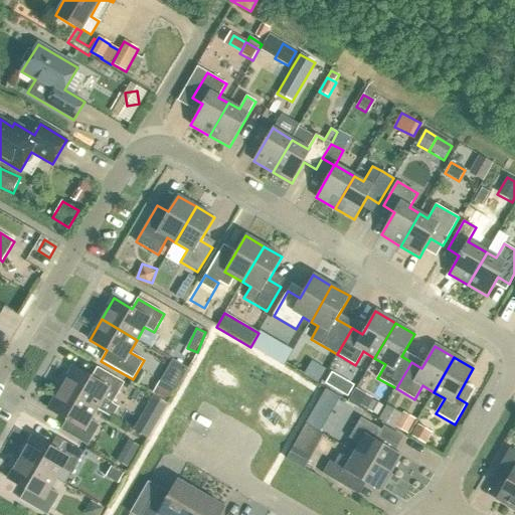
[(173,390),(186,369),(172,360),(159,382),(173,390)]
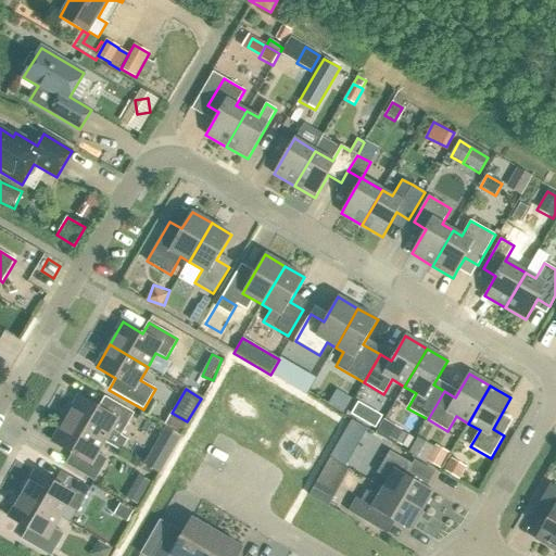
[(341,415),(351,399),(339,391),(330,408),(341,415)]
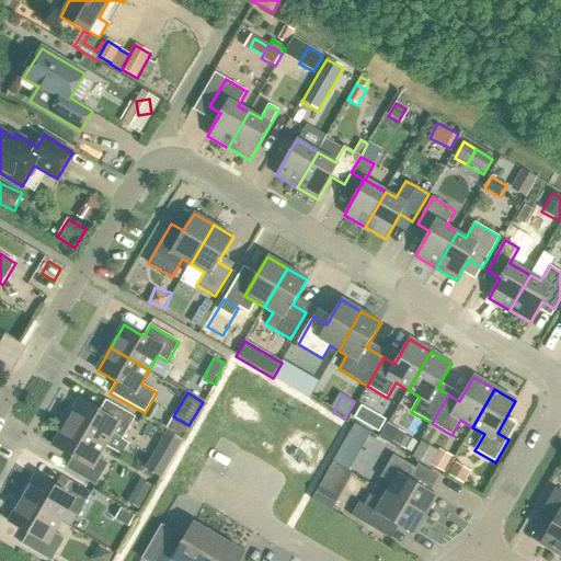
[(123,439),(135,418),(106,401),(100,412),(80,400),(67,423),(105,446),(112,434),(123,439)]
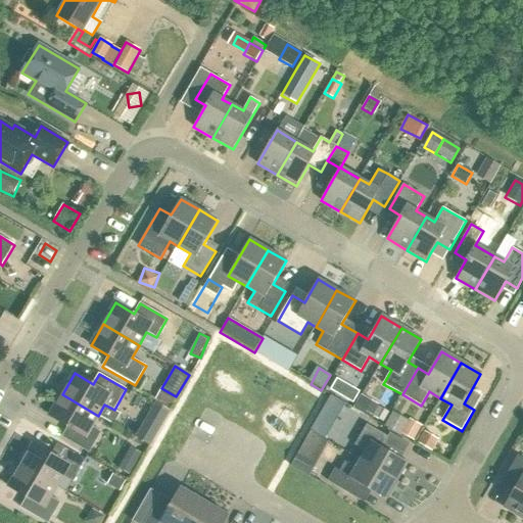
[(357,401),(363,388),(337,377),(332,390),(357,401)]
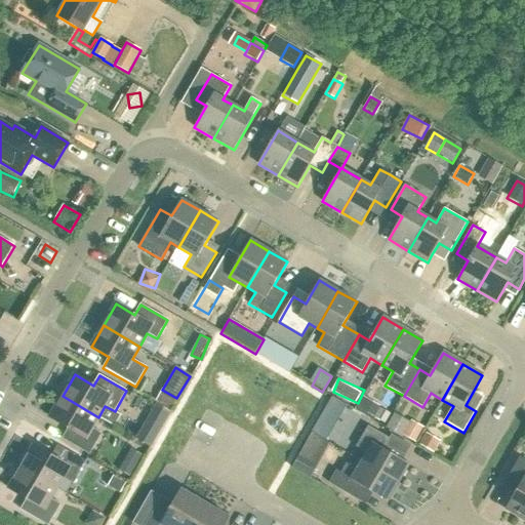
[(170,409),(176,398),(162,390),(156,401),(158,402),(170,409)]
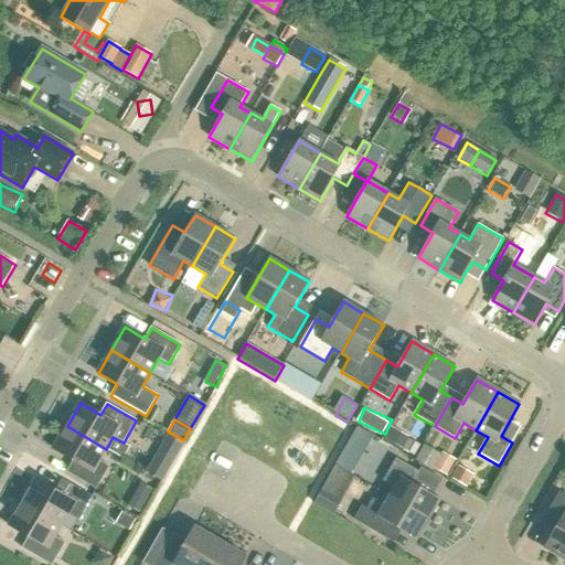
[(98,460),(106,449),(67,426),(53,449),(73,461),(66,472),(96,489),(109,467),(98,460)]
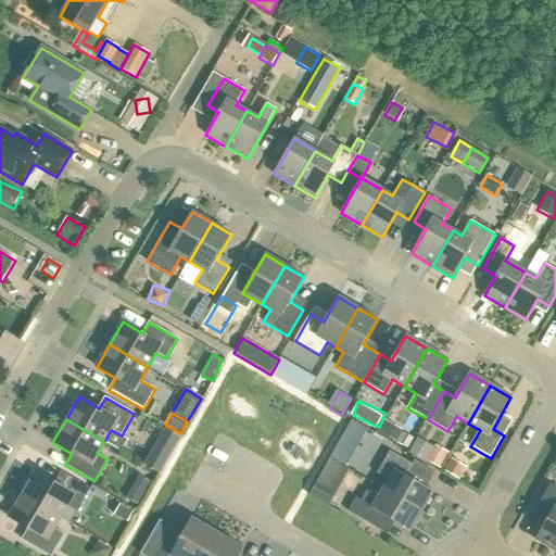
[(351,450),(363,428),(352,421),(339,443),(351,450)]
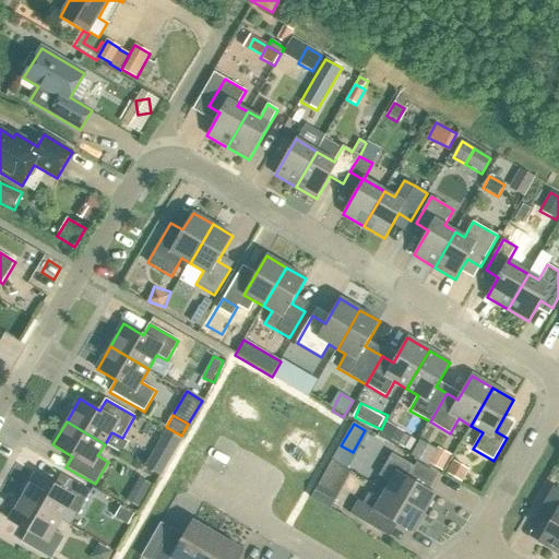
[(389,426),(382,436),(397,444),(404,435),(404,433),(389,425),(389,426)]
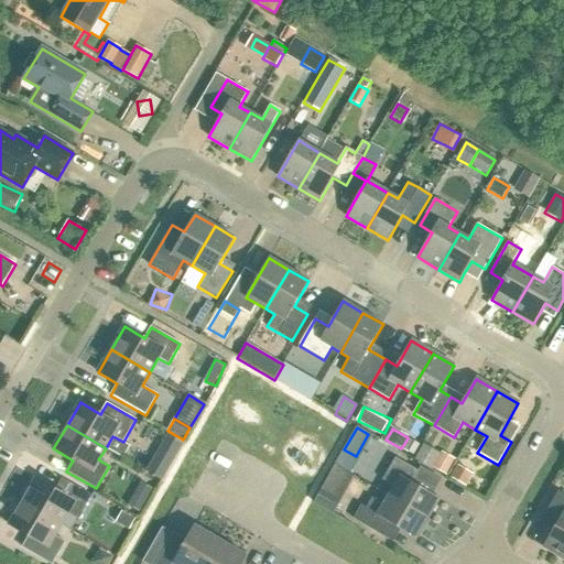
[(184,441),(183,440),(170,432),(156,455),(171,464),(184,441)]
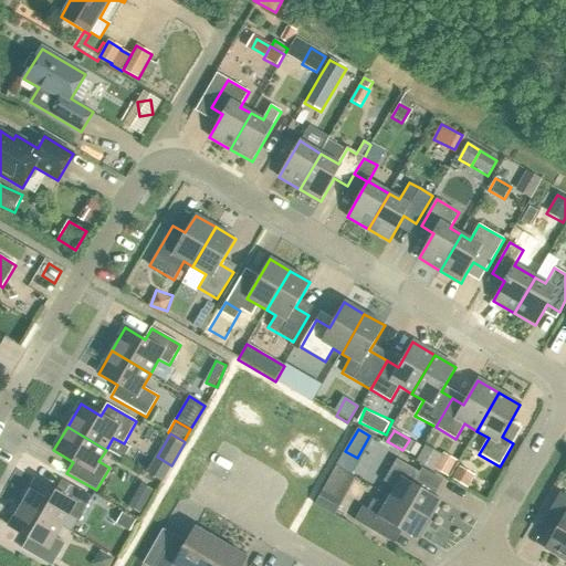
[(409,440),(402,450),(415,457),(420,447),(409,440)]
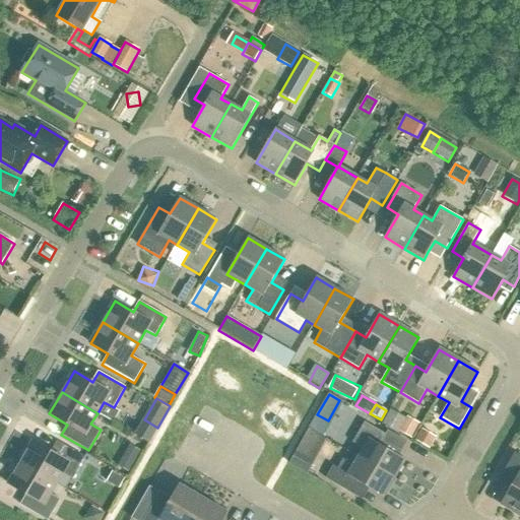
[(406,418),(405,418),(390,409),(382,424),(398,433),(399,431),(406,418)]
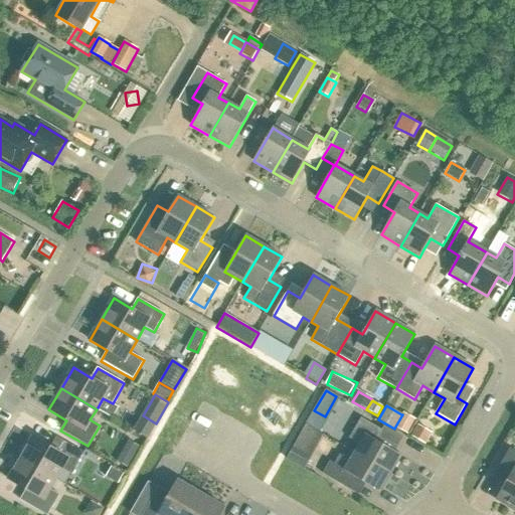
[(325,416),(314,410),(314,409),(307,420),(322,430),(328,418),(325,416)]
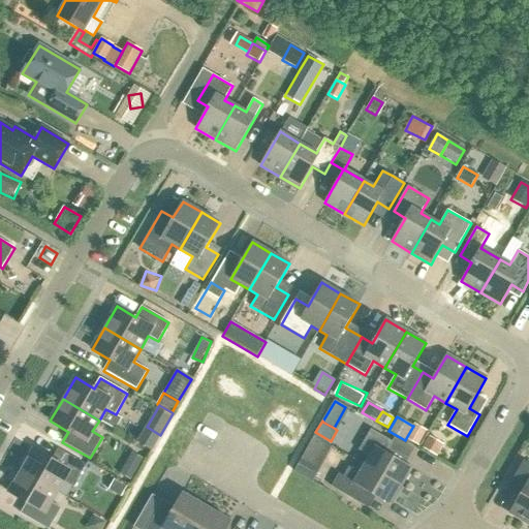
[(418,446),(427,431),(413,424),(412,426),(413,426),(406,438),(418,446)]
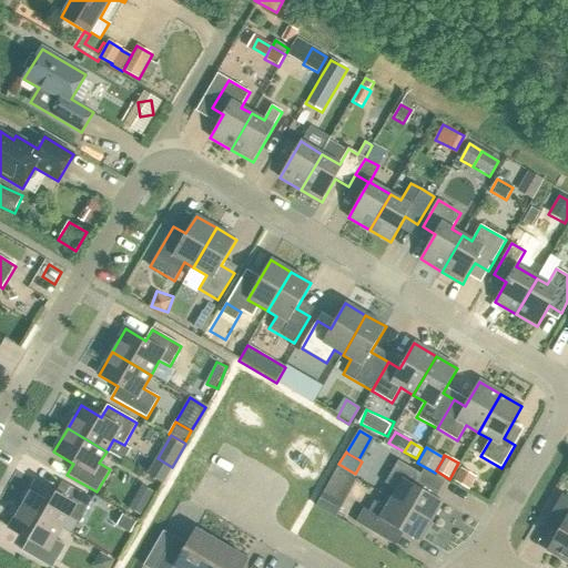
[(162,484),(172,467),(158,458),(148,475),(162,484)]
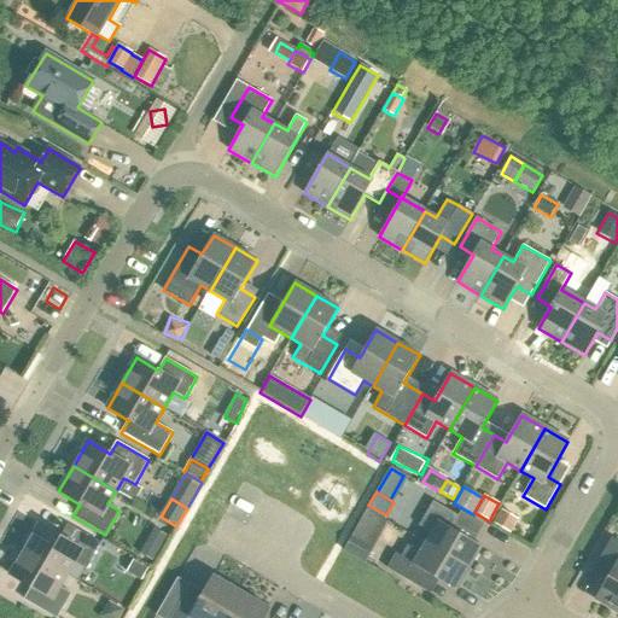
[(431,534),(426,543),(468,569),(482,547),(452,529),(459,517),(433,502),(419,526),(431,534)]
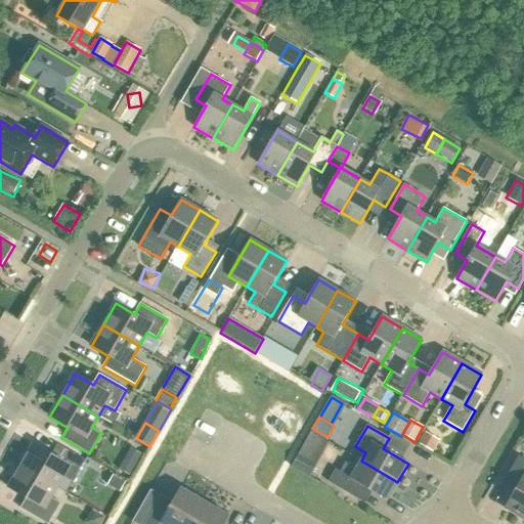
[(433,452),(436,445),(439,441),(425,433),(423,437),(419,444),(433,452)]
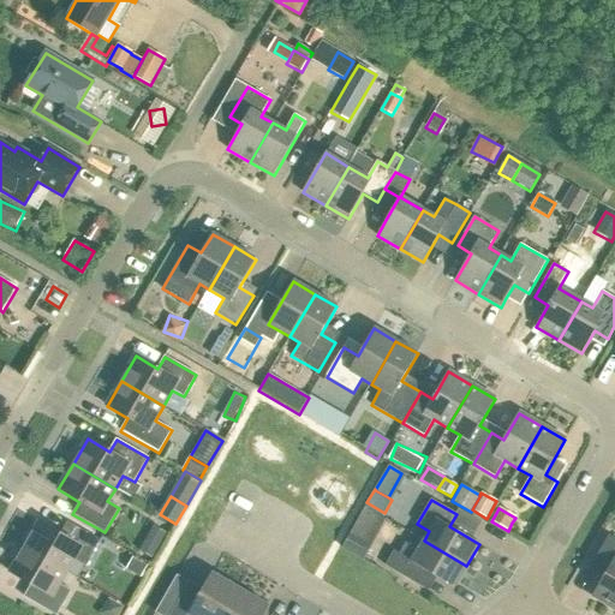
[(85,566),(100,541),(73,525),(66,538),(40,521),(24,547),(67,572),(75,559),(85,566)]
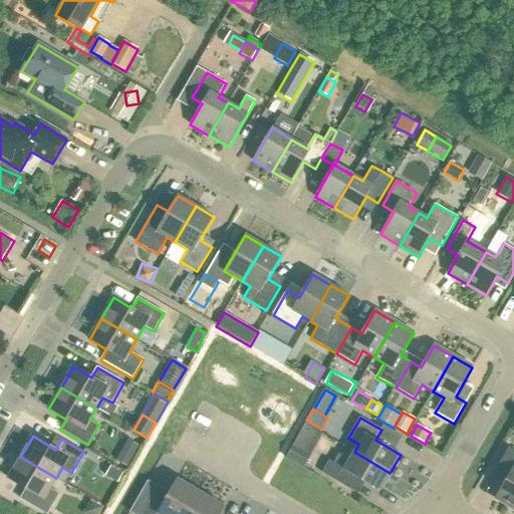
[(127,467),(140,447),(130,441),(117,461),(127,467)]
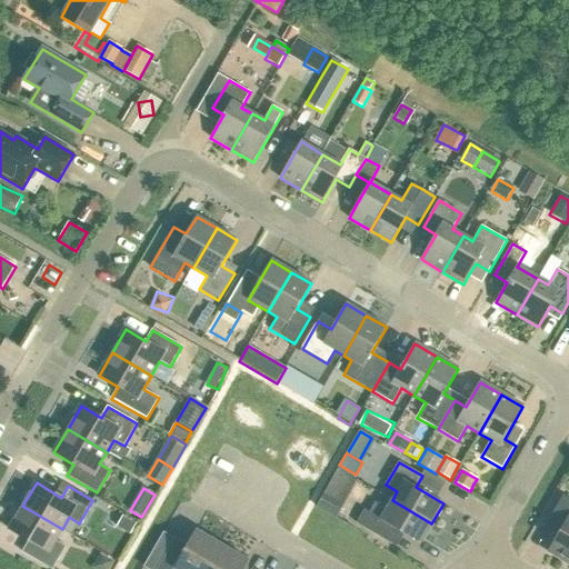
[(335,518),(343,503),(325,492),(316,507),(335,518)]
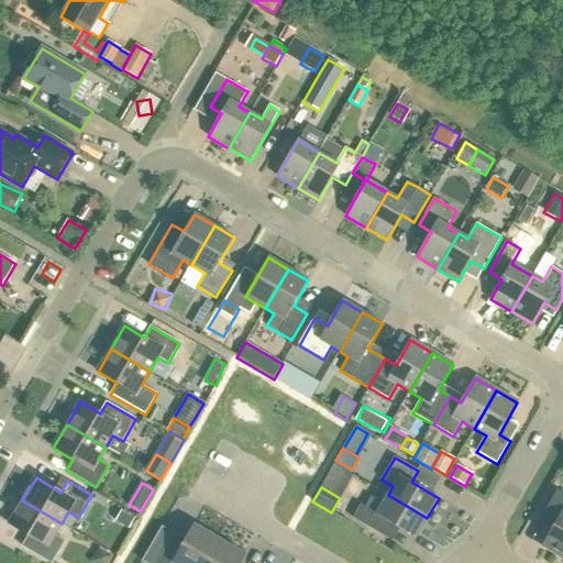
[(562,493),(558,489),(543,515),(556,522),(543,545),(562,558),(562,493)]
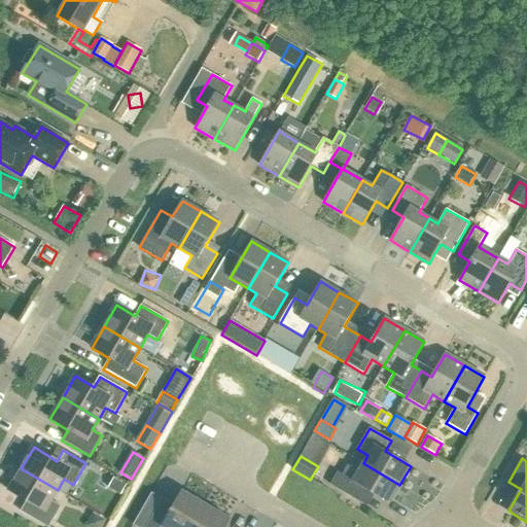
[(399,485),(363,463),(358,471),(348,465),(342,475),(338,471),(329,485),(367,507),(375,495),(389,503),(399,485)]
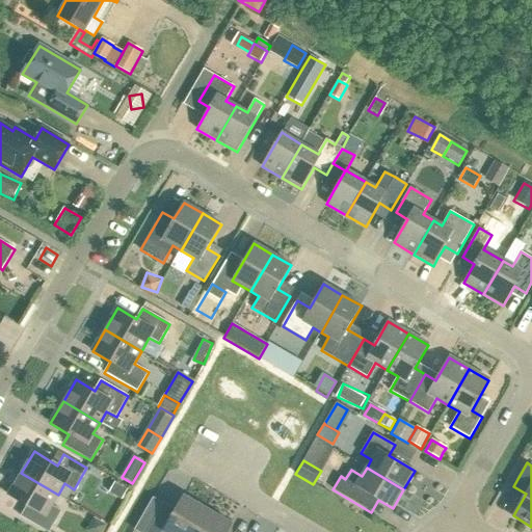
[(51,506),(58,495),(21,473),(8,495),(32,509),(26,520),(47,531),(49,531),(61,511),(51,506)]
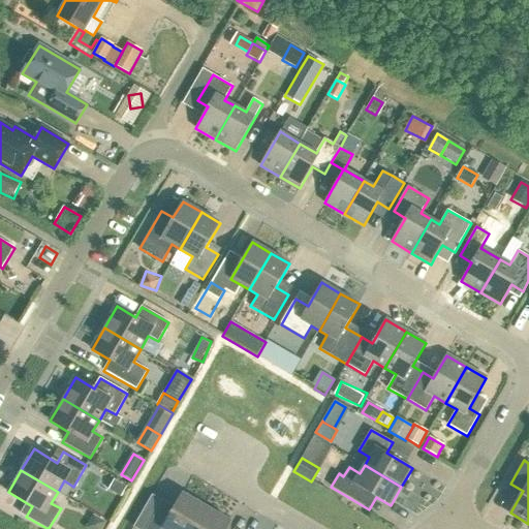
[(121,497),(126,487),(115,479),(109,490),(121,497)]
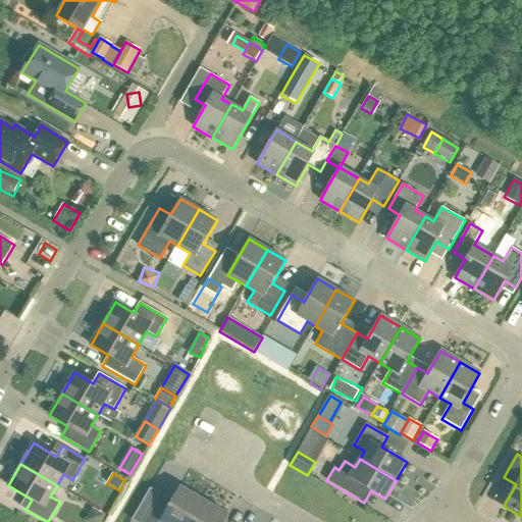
[(191,521),(204,501),(180,486),(166,511),(155,504),(144,521),(191,521)]
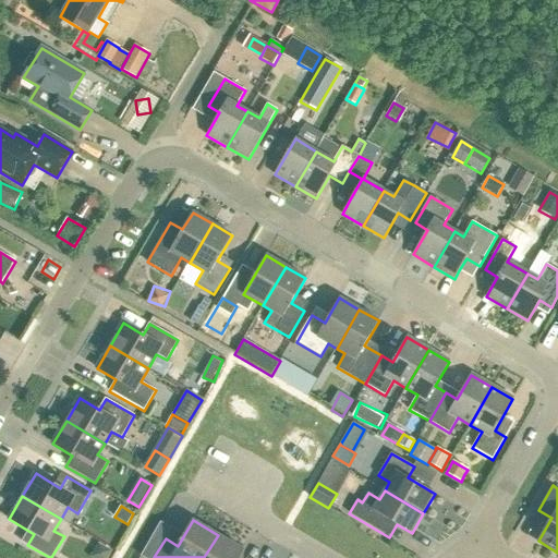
[(238,557),(243,549),(218,535),(204,557),(238,557)]
